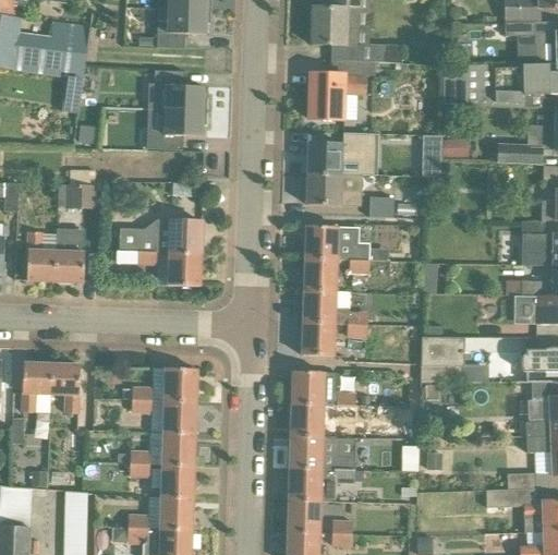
[(0,0),(0,13),(22,16),(23,5),(14,4),(14,0),(0,0)]
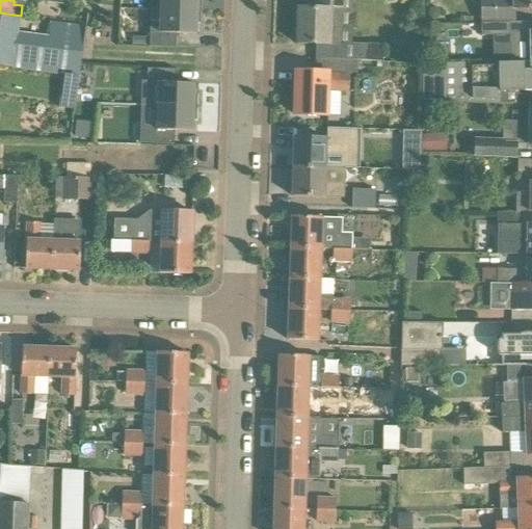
[(151,0),(151,7),(201,8),(201,0),(151,0)]
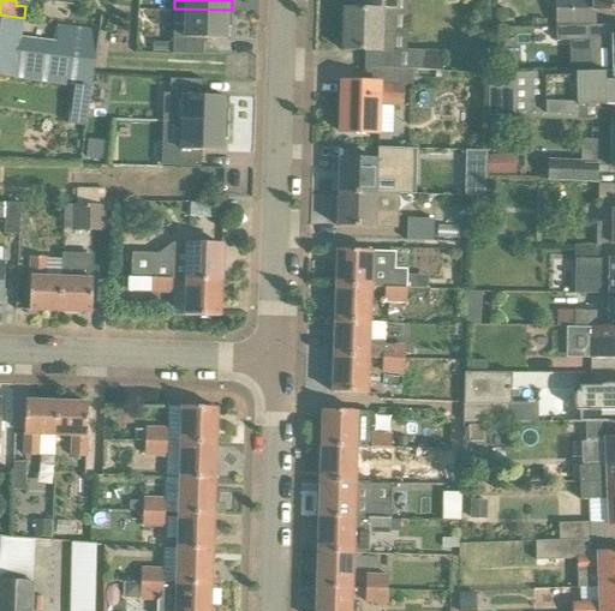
[(344,48),(369,48),(369,64),(413,65),(443,65),(445,47),(405,46),(405,31),(410,31),(410,0),(360,0),(360,6),(345,6),(344,48)]
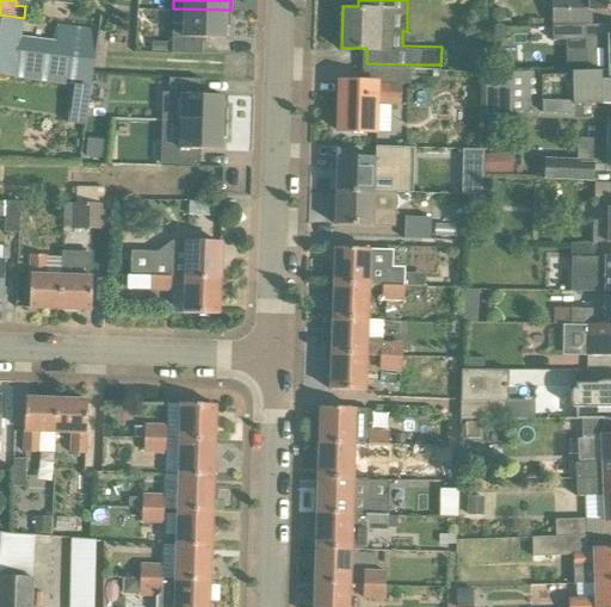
[(549,0),(550,24),(585,24),(591,24),(590,10),(610,8),(610,0),(549,0)]
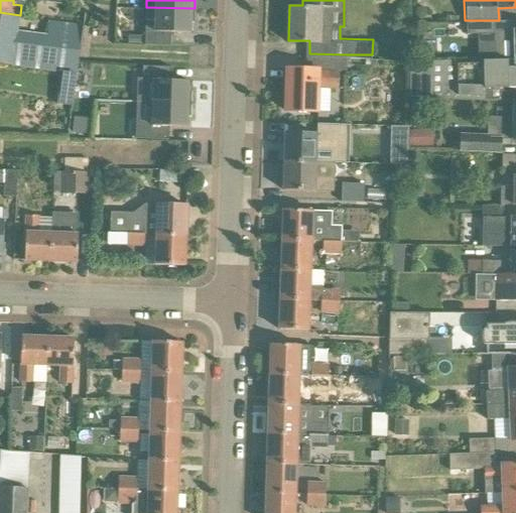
[(146,7),(145,43),(170,43),(170,30),(176,31),(190,31),(190,29),(189,29),(190,21),(195,21),(195,8),(146,7)]
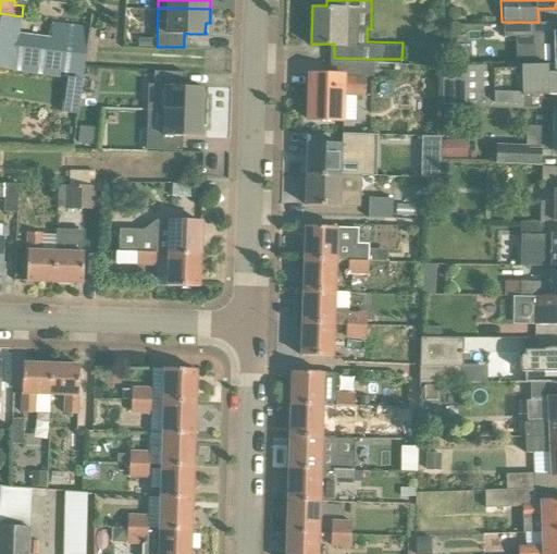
[(19,32),(22,16),(0,13),(0,65),(84,77),(90,26),(53,21),(51,36),(19,32)]
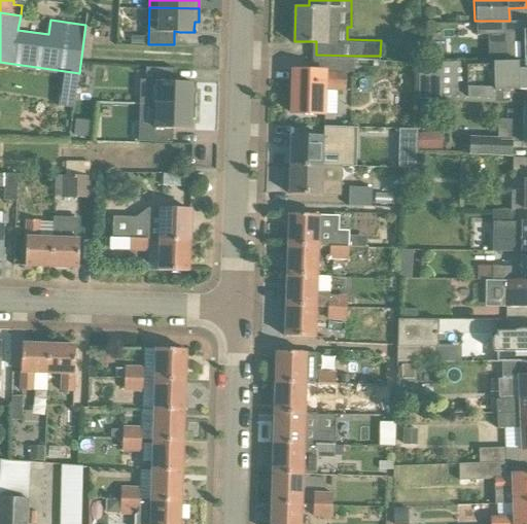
[(504,21),(475,21),(475,32),(488,32),(488,60),(526,58),(526,29),(524,30),(524,21),(510,21),(504,21)]
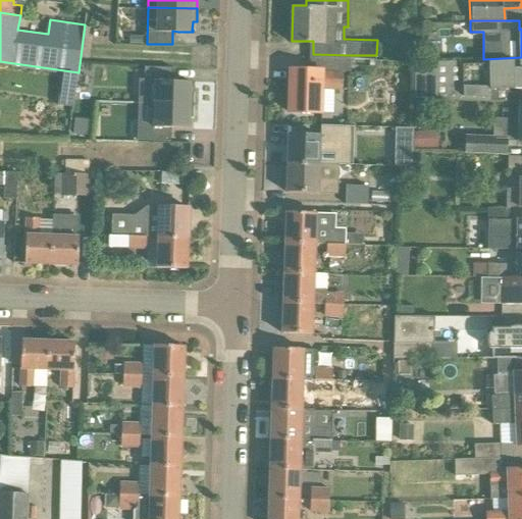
[(351,55),(313,54),(313,68),(291,67),(290,110),(321,111),(322,87),(335,87),(335,69),(351,70),(351,55)]
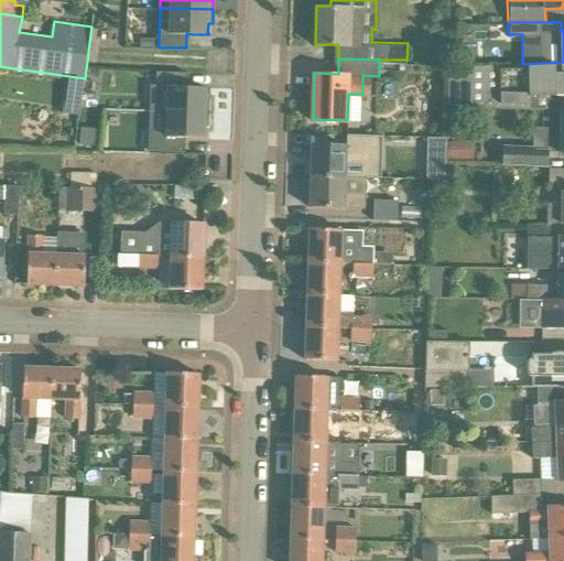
[(448,109),(562,110),(563,110),(563,62),(522,64),(449,65),(448,109)]
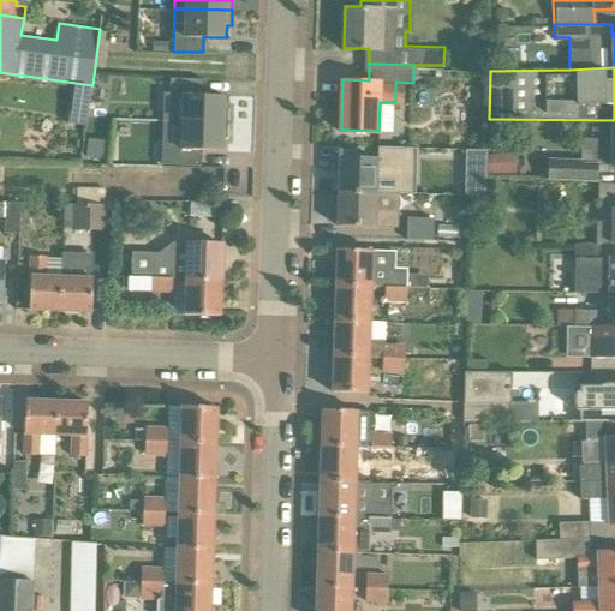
[(204,78),(171,77),(169,94),(183,94),(183,120),(228,123),(228,107),(224,107),(225,96),(226,96),(226,94),(209,94),(203,94),(204,78)]
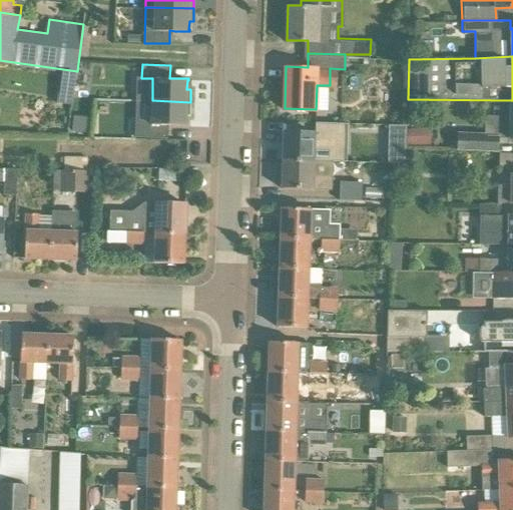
[(77,73),(62,70),(57,101),(72,103),(77,73)]
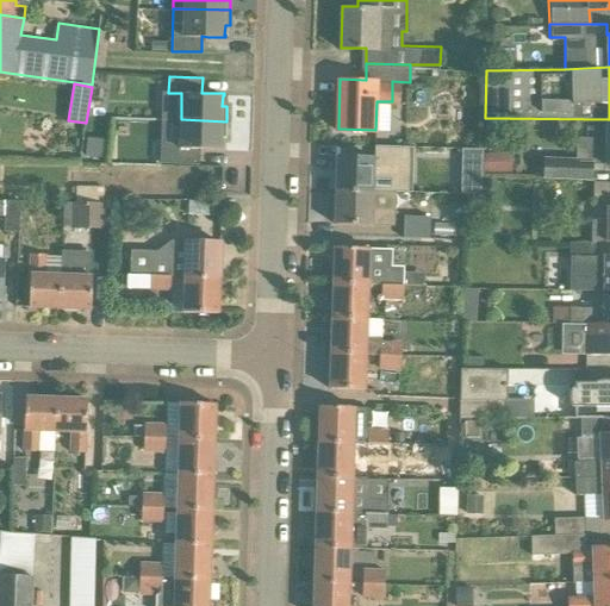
[(198,163),(198,148),(205,148),(222,149),(222,147),(221,147),(222,136),(226,136),(226,122),(181,119),(180,147),(159,145),(159,162),(198,163)]
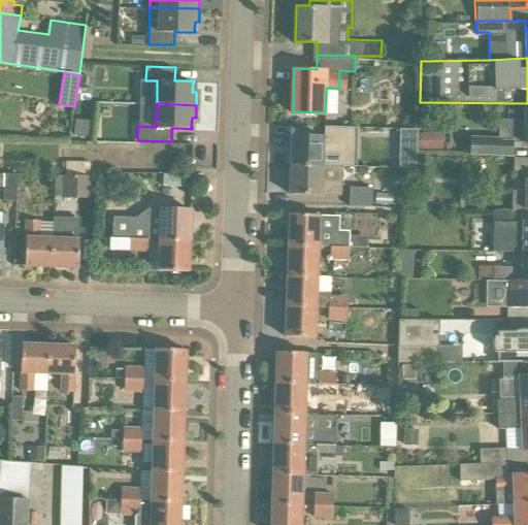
[(527,103),(526,103),(526,120),(500,120),(500,139),(471,138),(471,154),(512,156),(513,143),(526,143),(527,143),(527,103)]
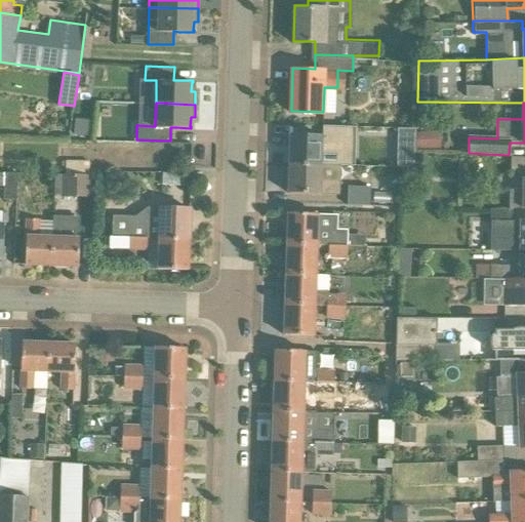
[(91,119),(76,118),(75,133),(90,134),(91,119)]
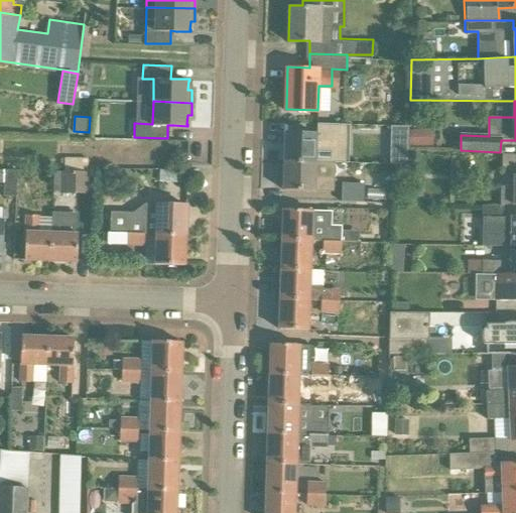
[(285,159),(335,161),(335,146),(342,146),(343,123),(318,123),(317,132),(285,131),(285,159)]
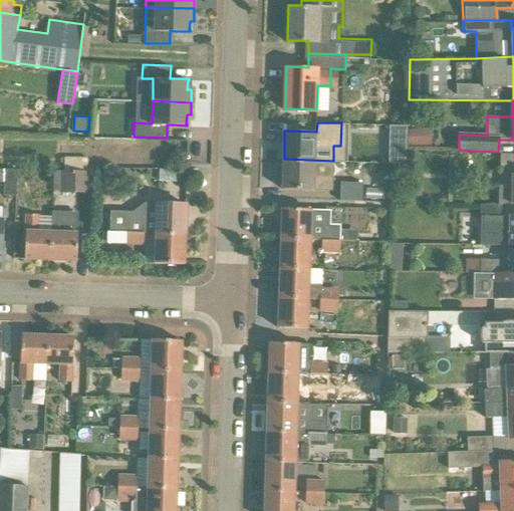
[(390,124),(390,137),(406,138),(406,124),(390,124)]
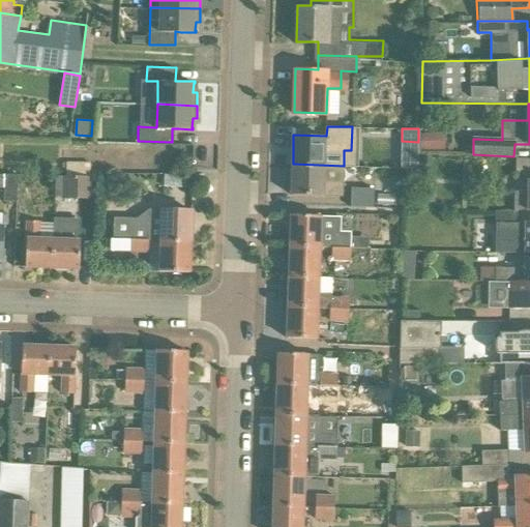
[(420,132),(420,148),(445,148),(445,132),(420,132)]
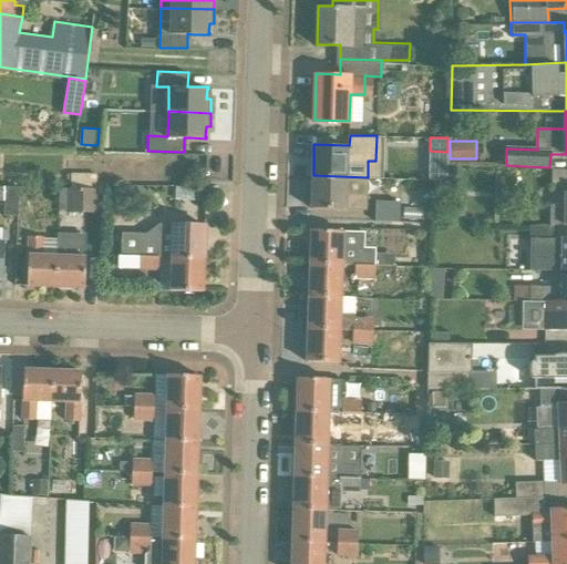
[(566,186),(566,191),(566,204),(552,203),(550,224),(554,224),(566,224),(566,167),(553,167),(553,186),(566,186)]
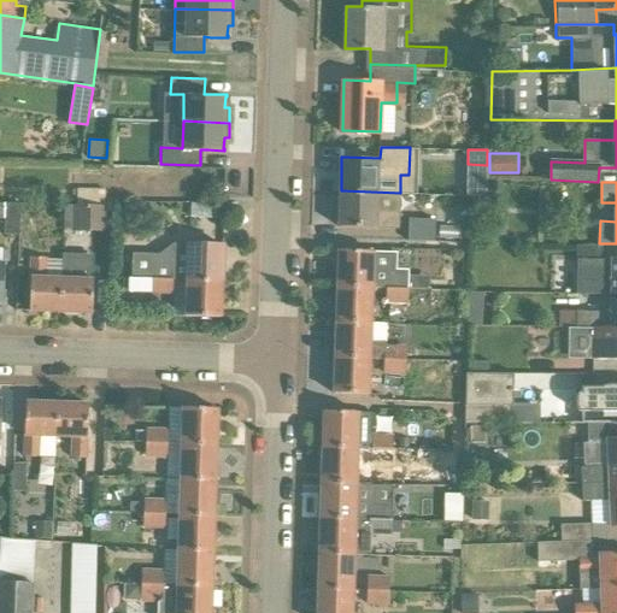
[(77,204),(106,204),(106,188),(77,187),(77,204)]
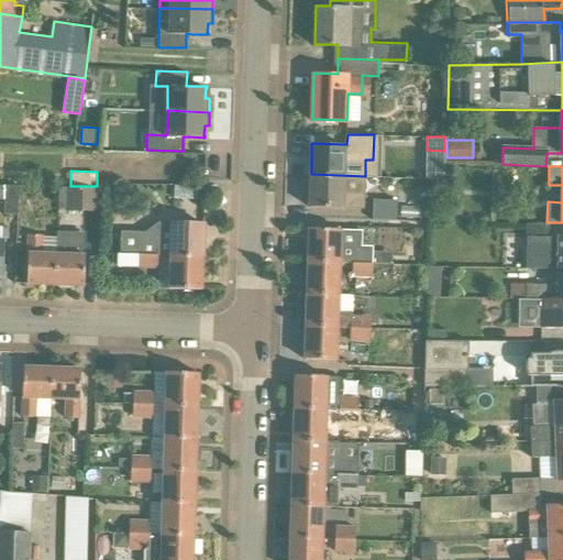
[(364,206),(365,176),(311,174),(310,206),(343,206),(364,206)]
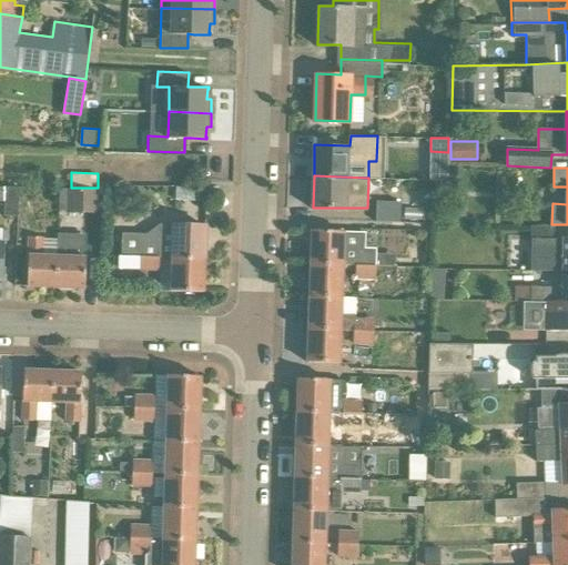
[(4,214),(18,214),(19,185),(4,185),(4,214)]
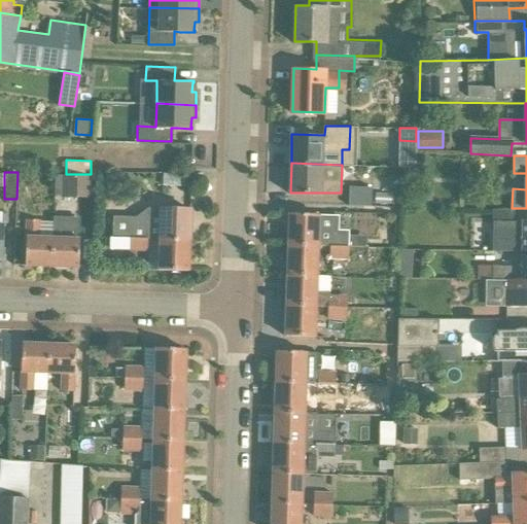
[(66,174),(63,174),(63,196),(91,196),(91,174),(66,174)]
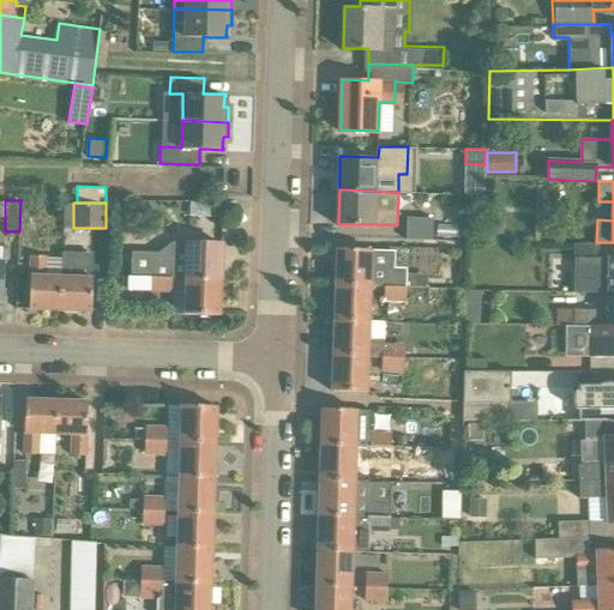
[(503,233),(503,215),(487,215),(487,233),(503,233)]
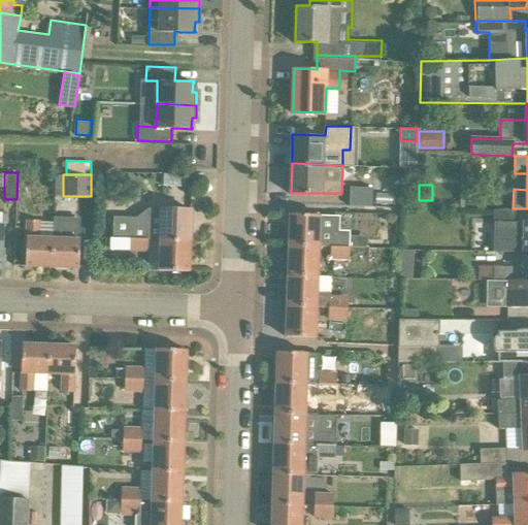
[(372,187),(349,186),(349,204),(371,205),(372,187)]
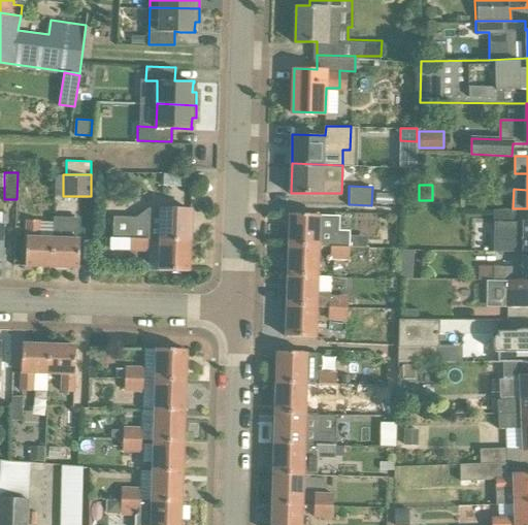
[(375,192),(375,202),(392,202),(392,193),(375,192)]
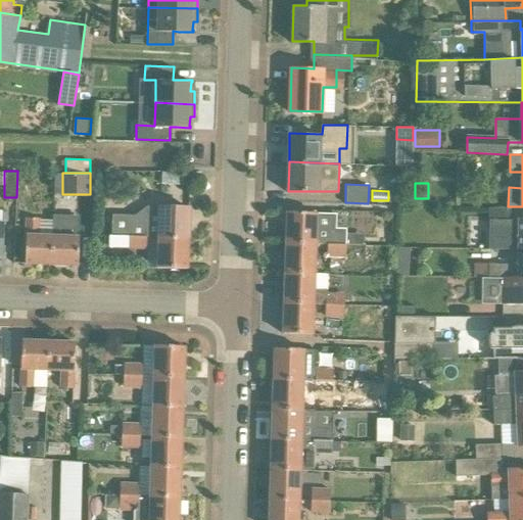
[(148,235),(159,236),(188,237),(189,206),(148,204),(148,207),(140,214),(112,213),(111,234),(148,235)]
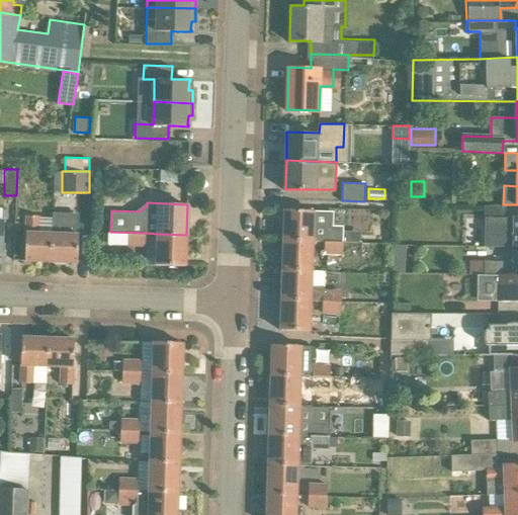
[(506,204),(503,204),(485,204),(485,218),(506,218),(506,204)]
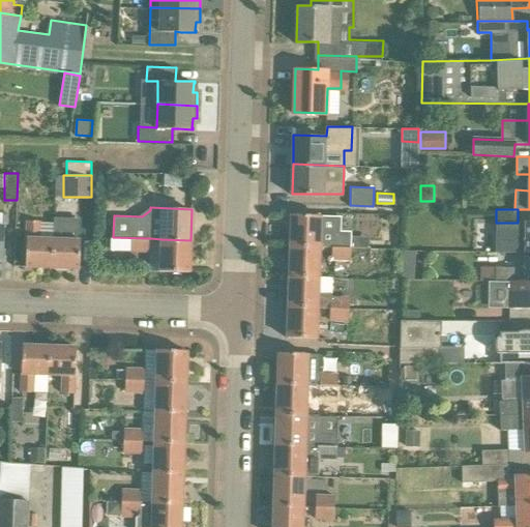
[(291,213),(290,244),(320,245),(333,245),(351,245),(352,234),(336,234),(337,214),(291,213)]
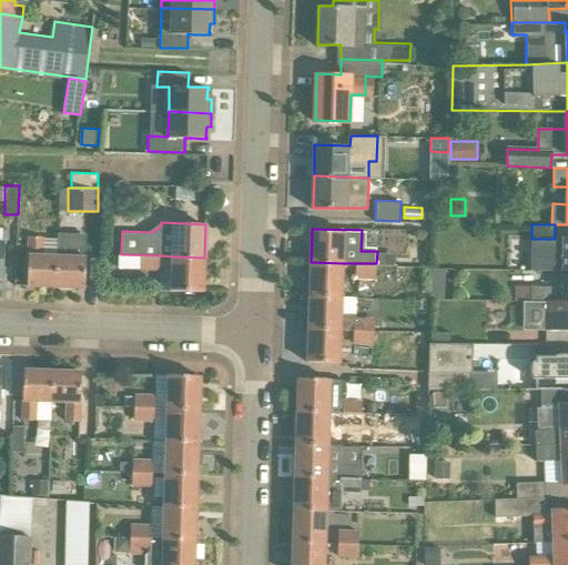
[(41,235),(29,235),(28,284),(57,285),(58,254),(41,253),(41,235)]
